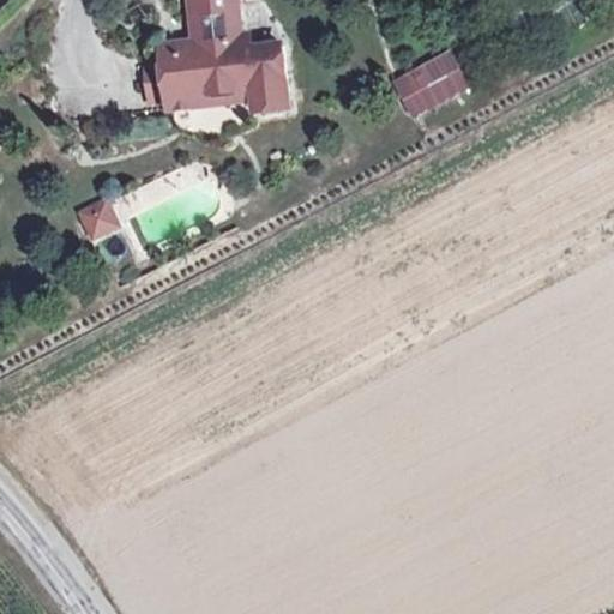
[(236,0),(192,0),(194,19),(239,14),(236,0)]
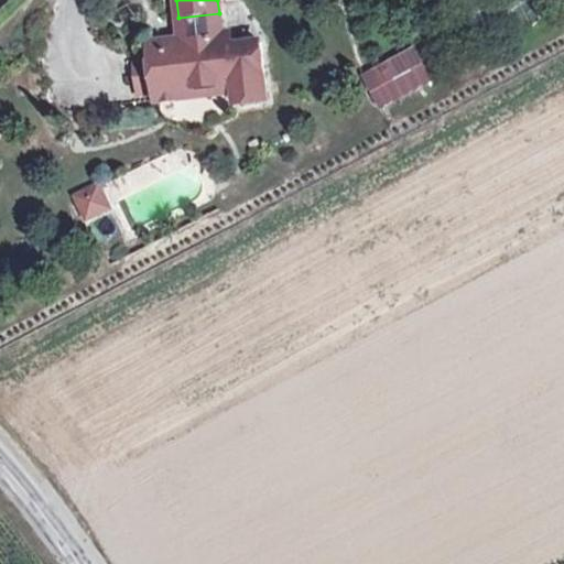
[(219,13),(179,18),(181,40),(221,35),(219,13)]
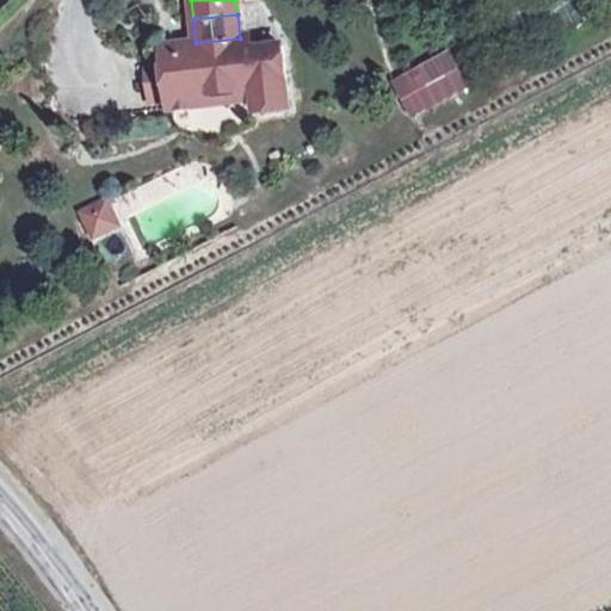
[(240,38),(196,43),(180,44),(181,57),(164,59),(170,110),(196,106),(193,88),(252,81),(253,99),(255,112),(288,110),(282,47),(250,50),(248,37),(240,38)]
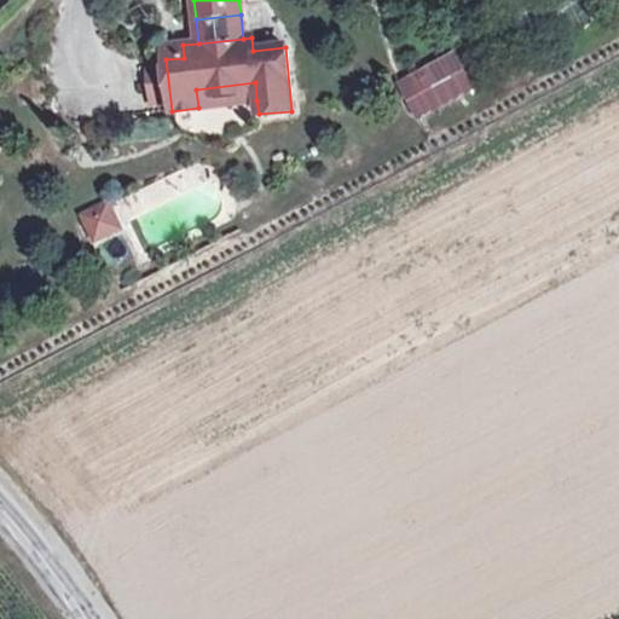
[(393,77),(412,119),(475,88),(456,47),(393,77)]
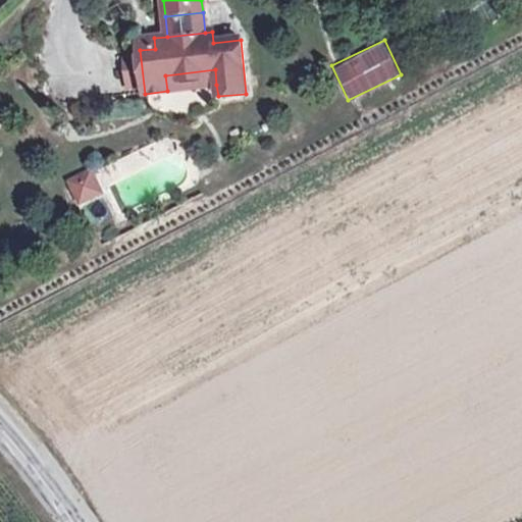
[(215,69),(165,75),(167,91),(216,85),(215,69)]
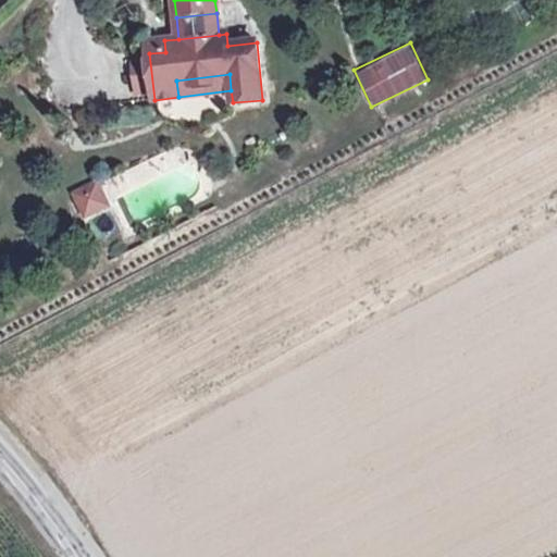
[(73,194),(78,201),(86,198),(93,211),(106,205),(95,183),(73,194)]
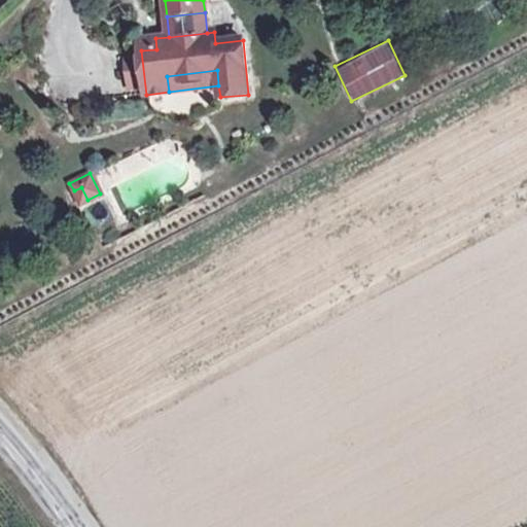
[(81,187),(74,190),(80,204),(88,200),(81,187)]
